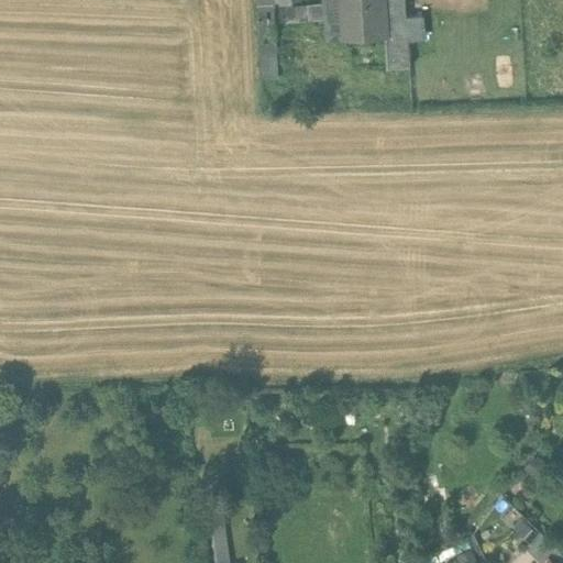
[(273,0),(258,0),(262,78),(277,78),(274,4),(273,0)]
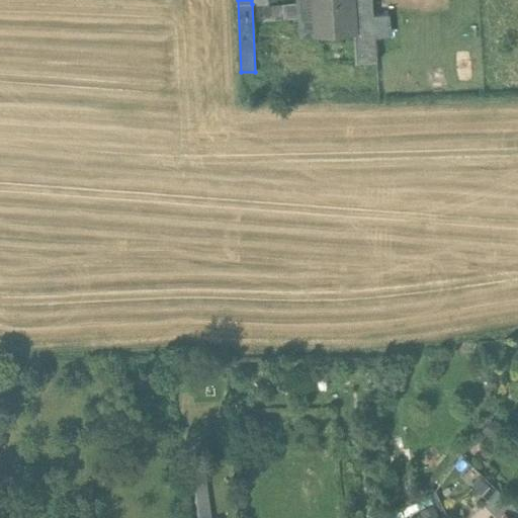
[(354,0),(297,0),(299,9),(318,7),(320,34),(356,32),(354,0)]
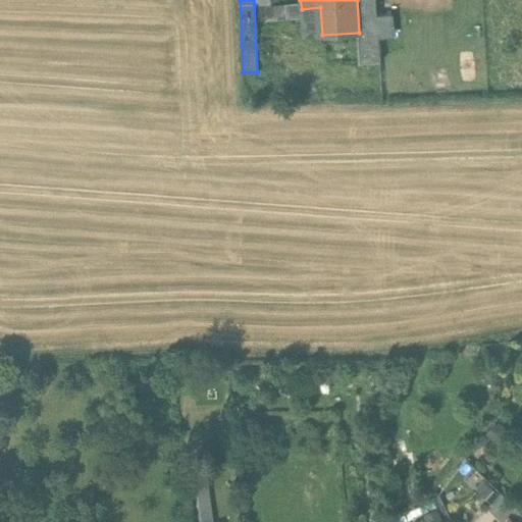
[(376,0),(357,0),(359,33),(362,84),(382,83),(379,37),(393,36),(392,13),(377,14),(376,0)]
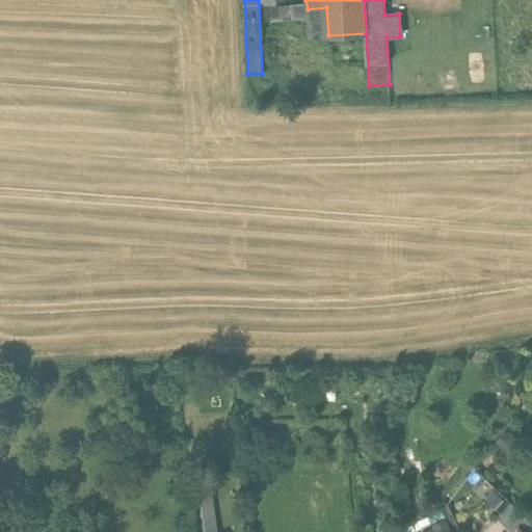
[(292,5),(270,7),(271,21),(293,20),(292,5)]
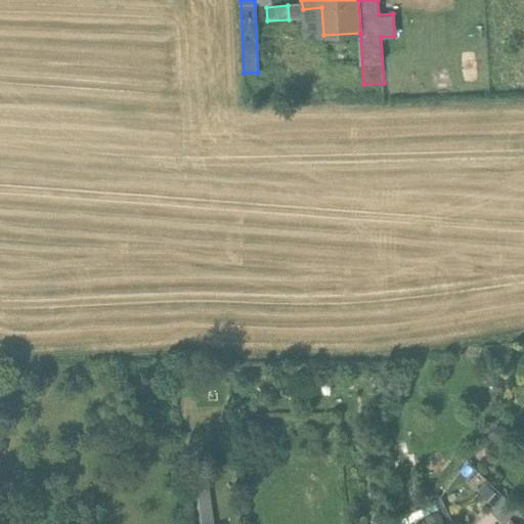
[(321,7),(303,9),(305,36),(323,35),(321,7)]
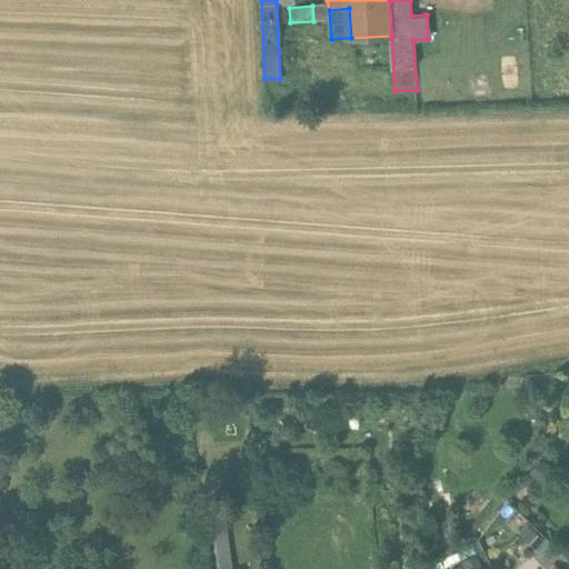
[(568,568),(568,553),(548,535),(533,550),(550,566),(556,560),(565,568),(568,568)]
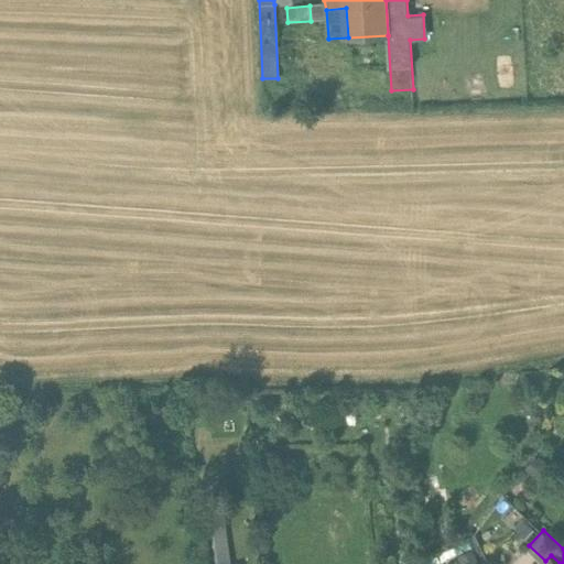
[(225,563),(225,533),(201,533),(201,563),(225,563)]
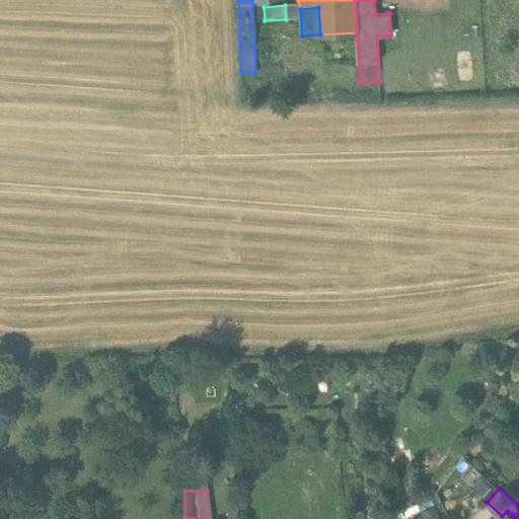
[(433,518),(451,518),(438,496),(425,504),(433,518)]
